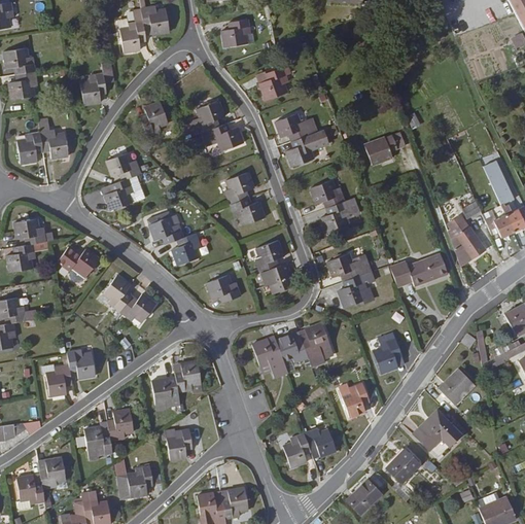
[(509,0),(522,27),(524,25),(524,0),(509,0)]
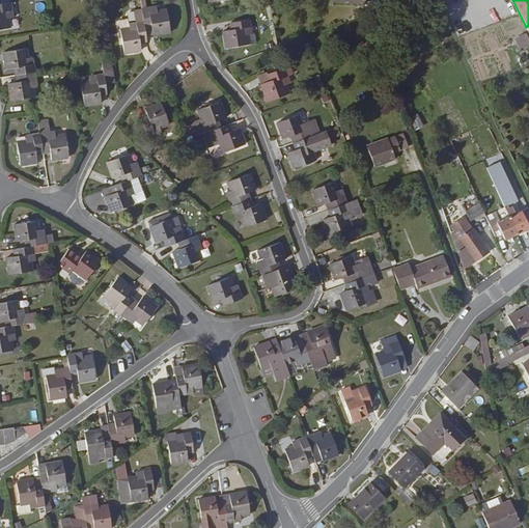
[(8,17),(12,16),(10,1),(0,2),(0,27),(10,26),(8,17)]
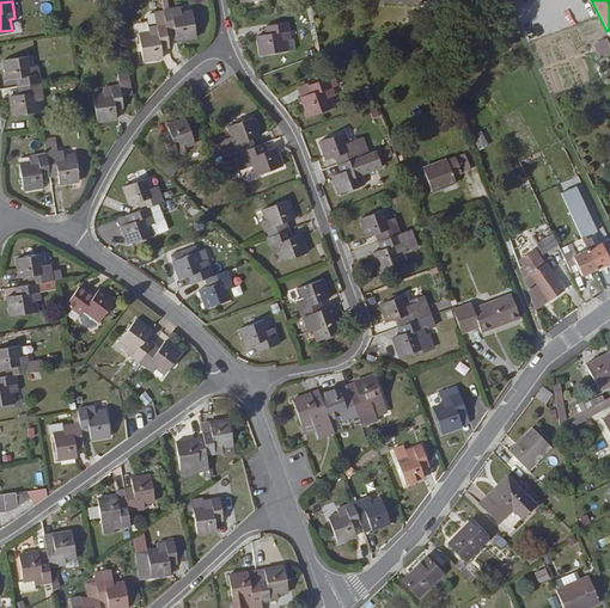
[(182,6),(165,8),(168,24),(168,25),(176,25),(177,38),(196,36),(193,8),(182,10),(182,6)]
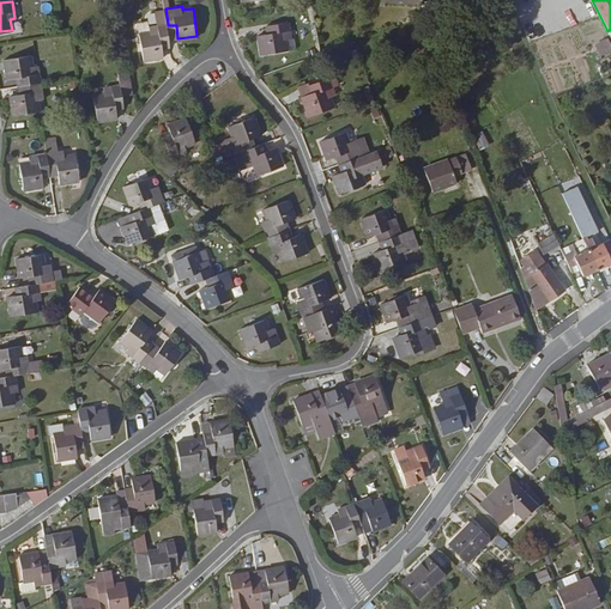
[(286,40),(290,38),(288,22),(272,24),(273,34),(267,35),(260,35),(262,54),(288,50),(286,40)]
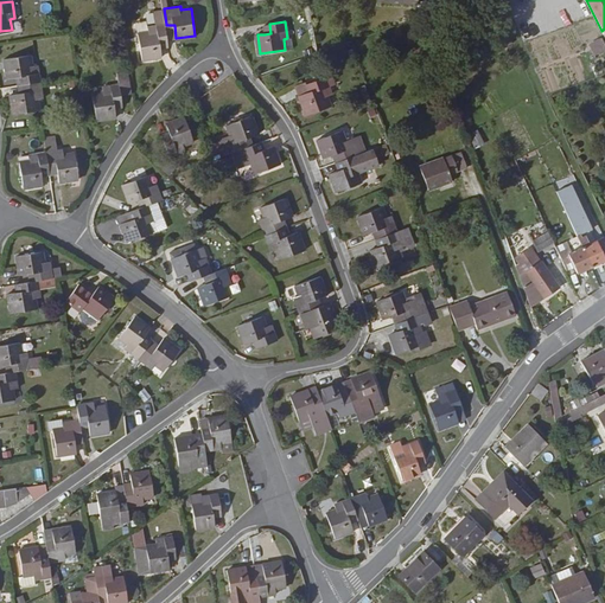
[(167,39),(166,25),(166,24),(151,26),(152,32),(140,33),(144,59),(163,57),(161,45),(160,40),(167,39)]
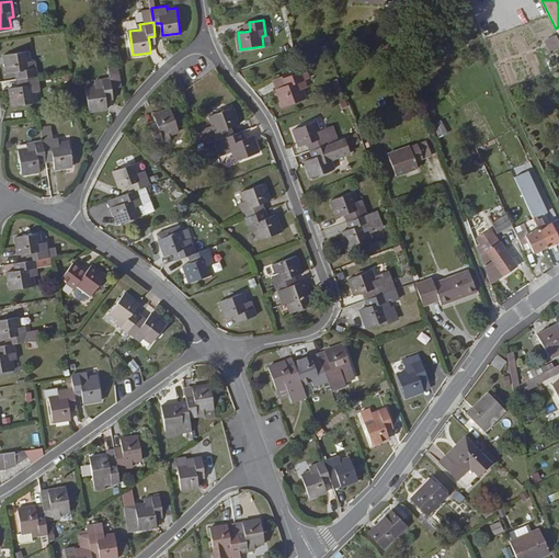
[(162,35),(161,23),(153,23),(155,36),(162,35)]
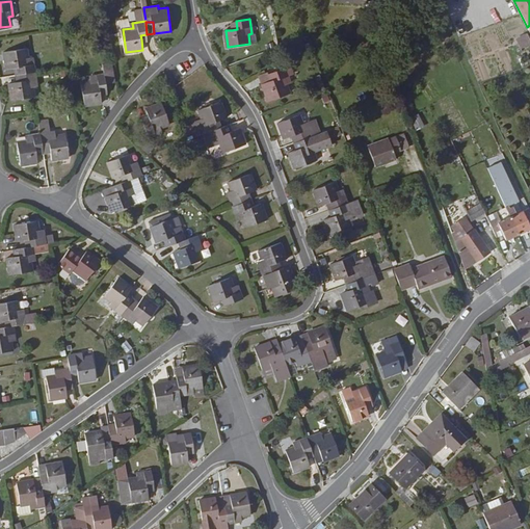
[(519,41),(528,35),(525,29),(515,33),(519,41)]
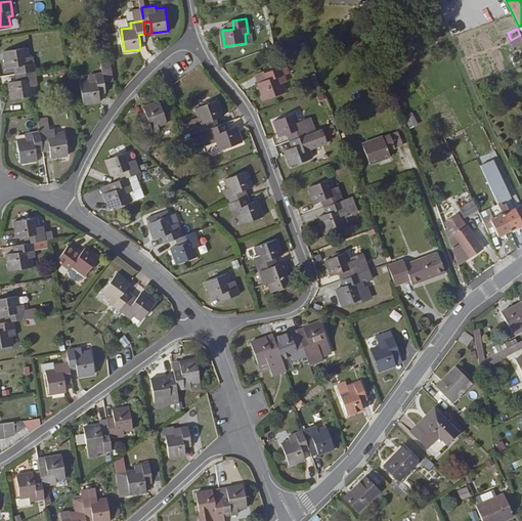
[(246,43),(253,42),(252,33),(248,33),(245,34),(246,43)]
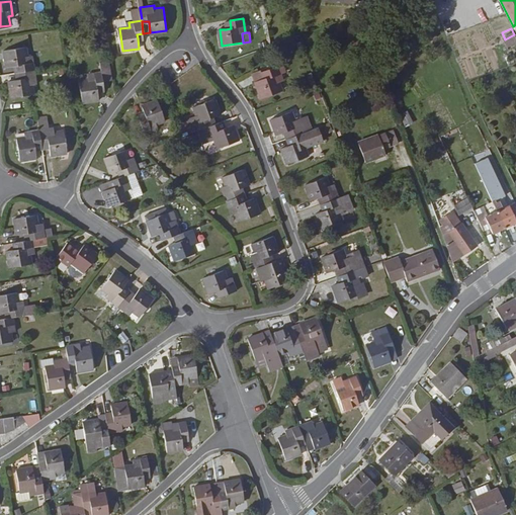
[(31,56),(27,56),(26,48),(4,51),(6,66),(14,65),(19,64),(20,71),(21,79),(16,80),(9,81),(11,96),(33,93),(32,83),(36,83),(34,69),(31,56)]
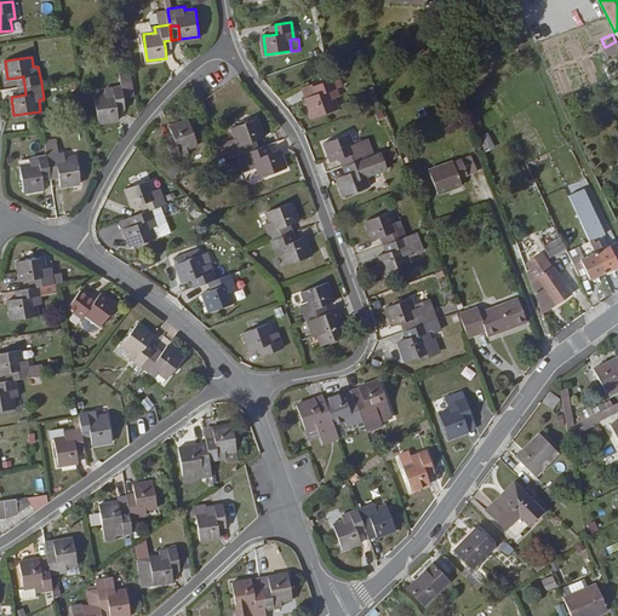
[(130,98),(137,97),(133,74),(121,75),(124,88),(107,91),(108,96),(97,97),(101,124),(120,120),(119,111),(118,105),(125,104),(125,98),(130,98)]
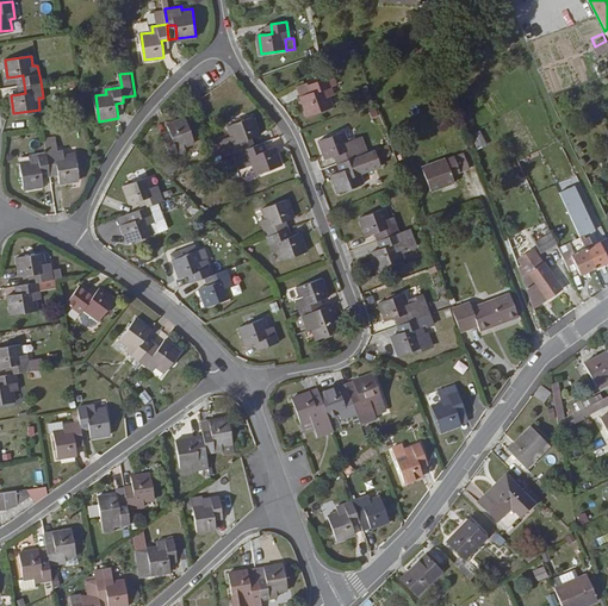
[(328,94),(333,93),(327,77),(311,83),(314,92),(302,97),(308,114),(332,105),(328,94)]
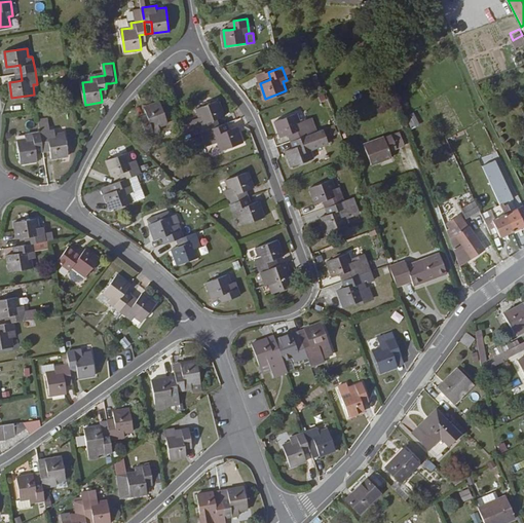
[(260,83),(270,79),(268,72),(257,77),(260,83)]
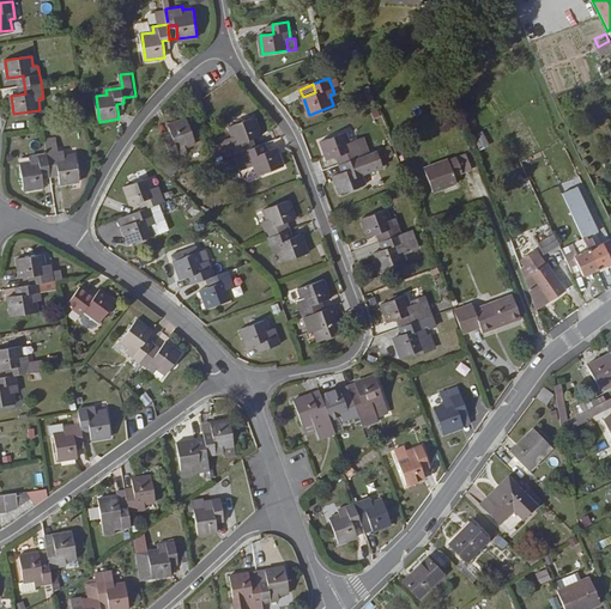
[(191,129),(200,126),(192,105),(183,109),(186,117),(169,123),(171,132),(174,136),(165,140),(171,156),(187,151),(186,146),(195,141),(191,129)]
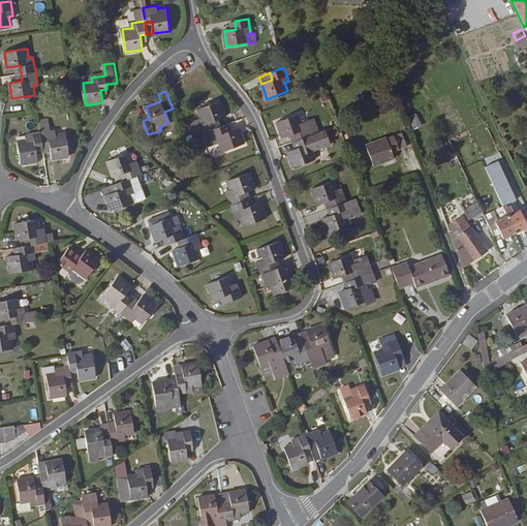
[(219,119),(225,117),(219,101),(199,109),(203,118),(191,122),(195,135),(211,130),(215,143),(220,142),(223,151),(244,143),(239,128),(231,130),(226,132),(224,126),(222,126),(216,128),(214,120),(219,119)]
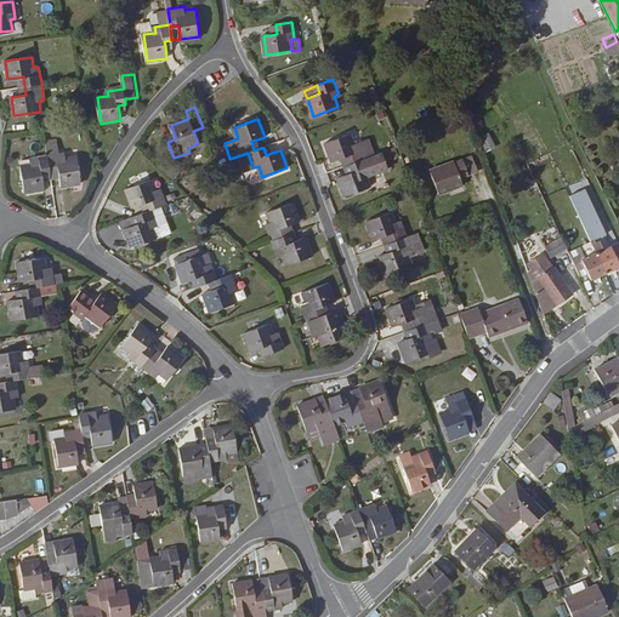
[(359,143),(355,144),(351,135),(325,143),(331,160),(340,158),(346,155),(348,164),(352,172),(346,175),(339,177),(345,195),(370,186),(367,176),(387,169),(381,152),(364,158),(359,143)]
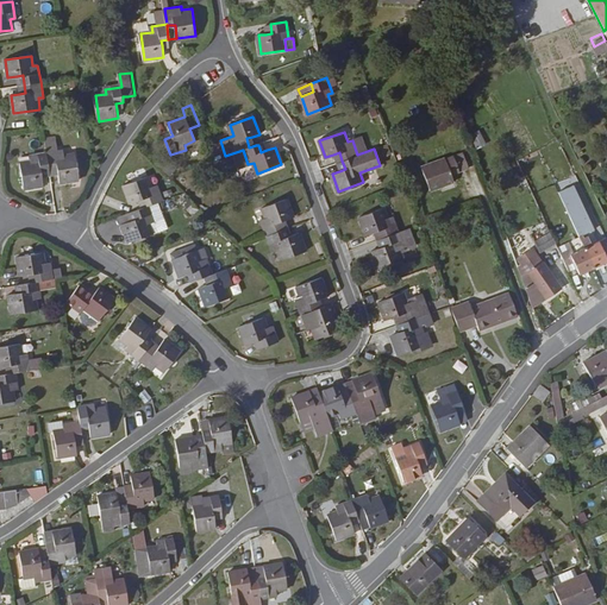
[(64,150),(60,151),(57,136),(45,137),(48,152),(31,155),(32,159),(22,162),(25,188),(43,186),(42,177),(42,171),(50,170),(58,169),(60,175),(61,182),(79,180),(75,153),(66,155),(64,150)]
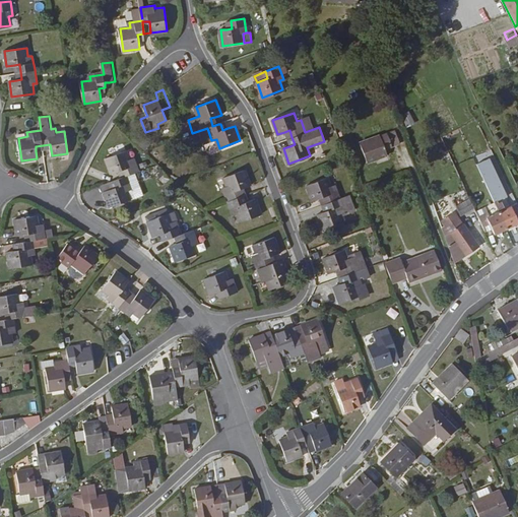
[(384,146),(399,140),(394,125),(359,138),(366,158),(386,151),(384,146)]
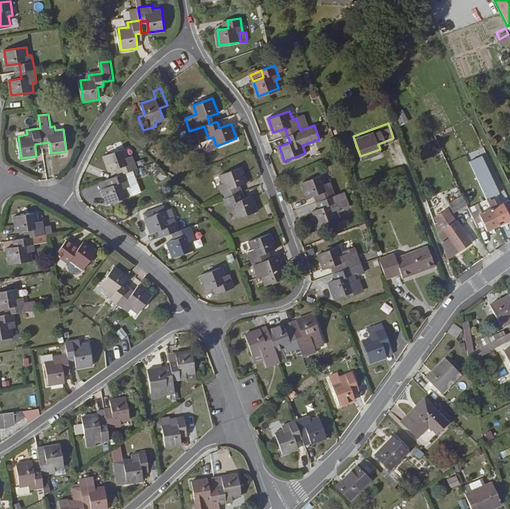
[(474,161),(487,155),(481,142),(468,148),(474,161)]
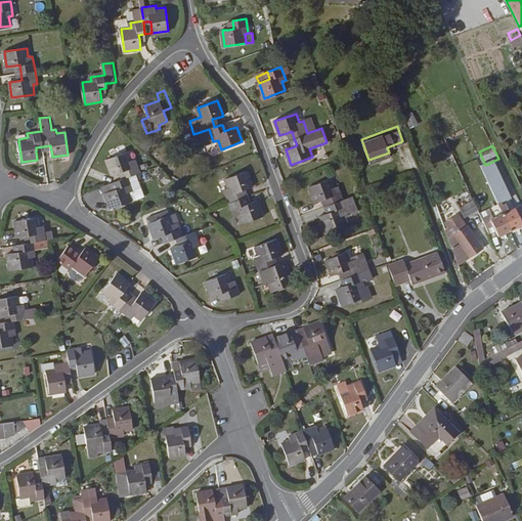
[(106,161),(113,175),(119,173),(123,171),(126,178),(136,174),(139,173),(134,160),(130,161),(127,153),(106,161)]
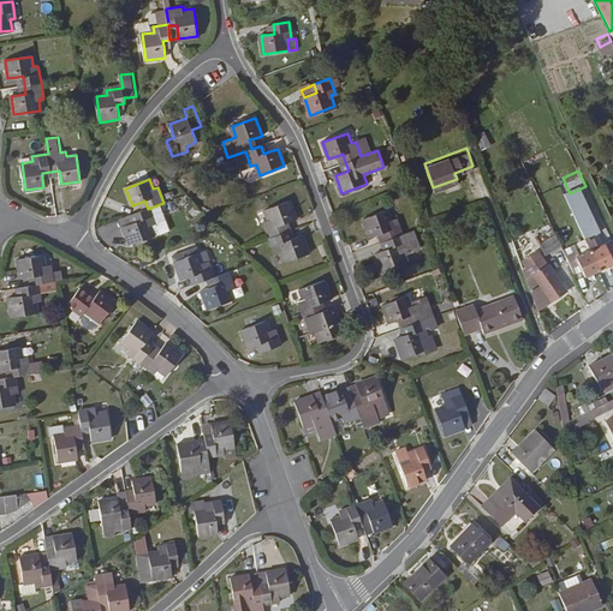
[(596,198),(589,201),(595,219),(603,215),(596,198)]
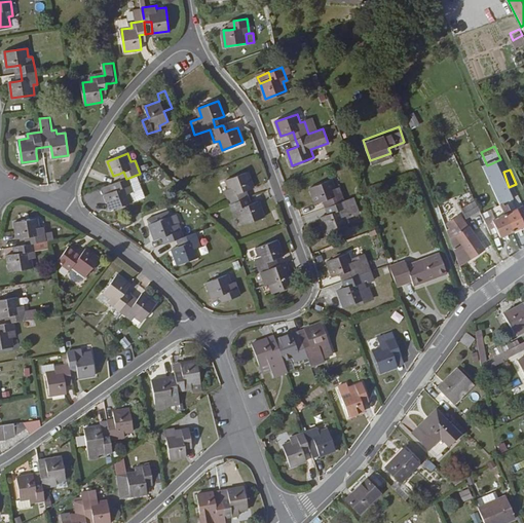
[(248,189),(253,187),(248,172),(227,180),(230,188),(226,190),(230,202),(235,217),(240,216),(242,224),(264,217),(259,201),(253,203),(248,204),(245,197),(242,190),(248,189)]
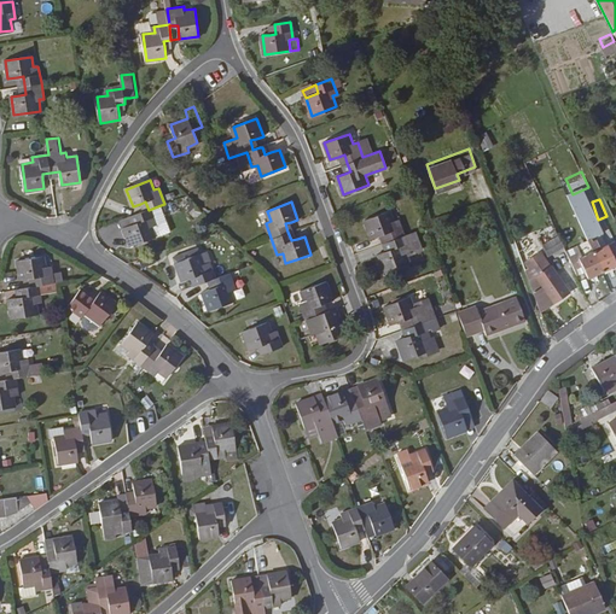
[(170,232),(161,205),(149,210),(143,212),(137,215),(139,223),(133,226),(126,229),(132,246),(170,232)]
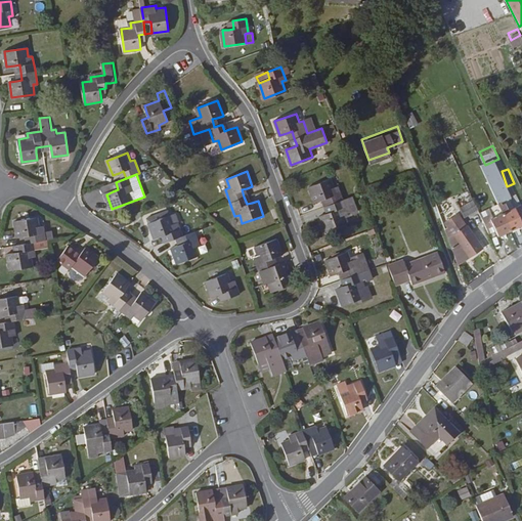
[(337,187),(334,188),(331,180),(309,187),(313,200),(320,198),(325,196),(329,204),(332,212),(327,214),(320,216),(325,231),(346,223),(343,215),(357,209),(351,196),(341,199),(337,187)]
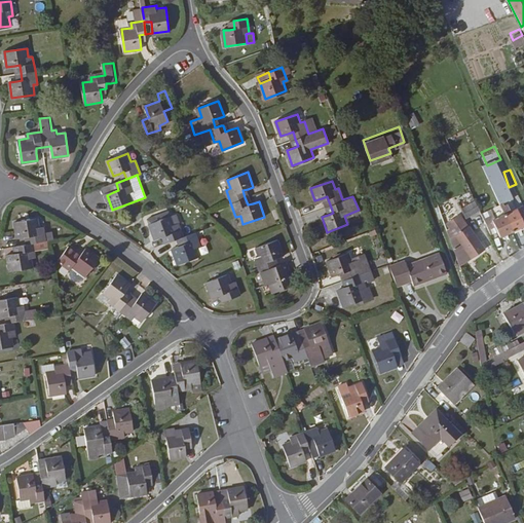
[(497,193),(495,194),(500,207),(511,227),(523,221),(513,200),(508,202),(503,194),(499,196),(497,193)]
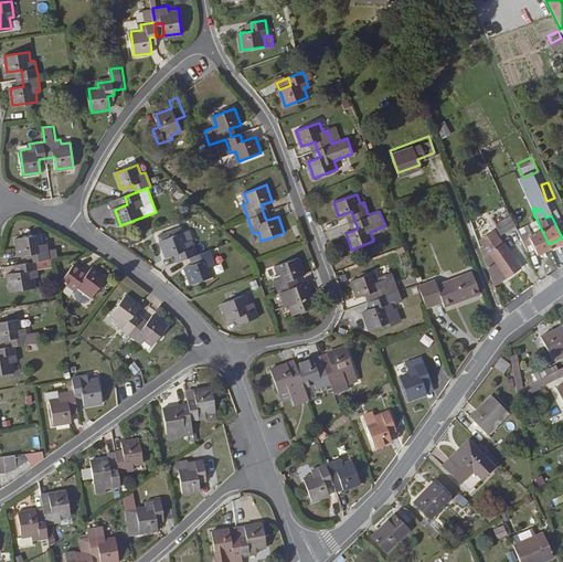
[(491,223),(499,233),(512,223),(506,214),(491,223)]
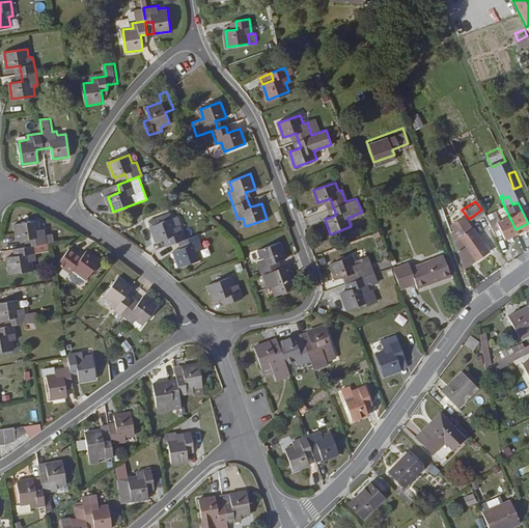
[(504,235),(516,229),(505,209),(495,213),(492,205),(481,210),(492,233),(500,229),(504,235)]
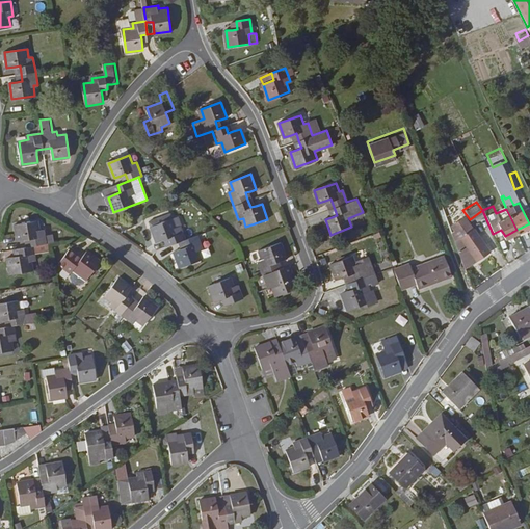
[(150,221),(157,242),(163,239),(168,238),(170,244),(178,241),(182,240),(185,239),(180,227),(177,228),(173,218),(171,213),(150,221)]
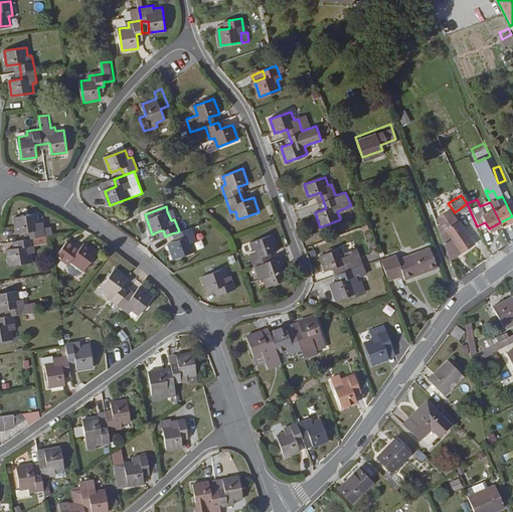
[(457,221),(455,221),(446,209),(436,216),(440,223),(438,225),(449,257),(472,240),(457,221)]
